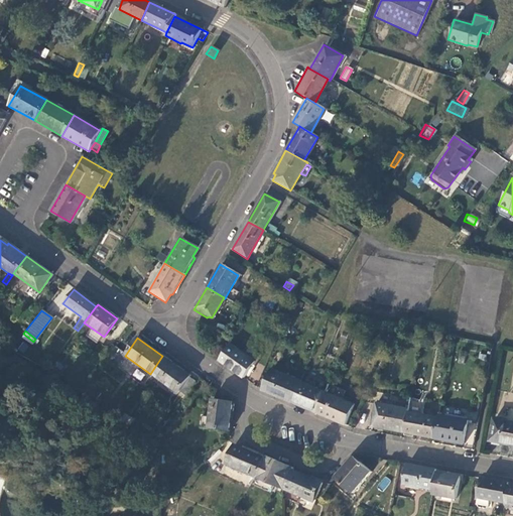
[(17,342),(11,349),(16,353),(21,346),(17,342)]
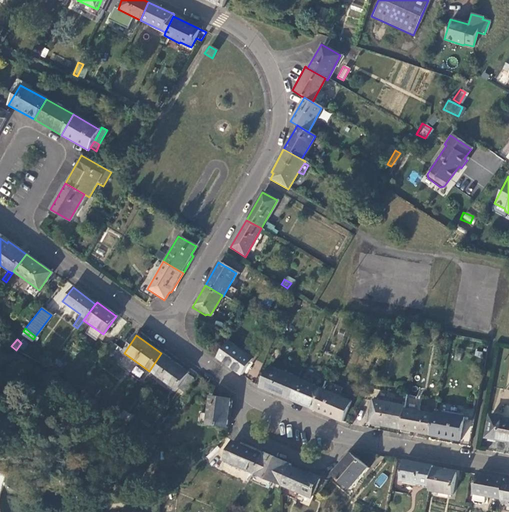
[(216,357),(240,375),(252,359),(228,341),(216,357)]
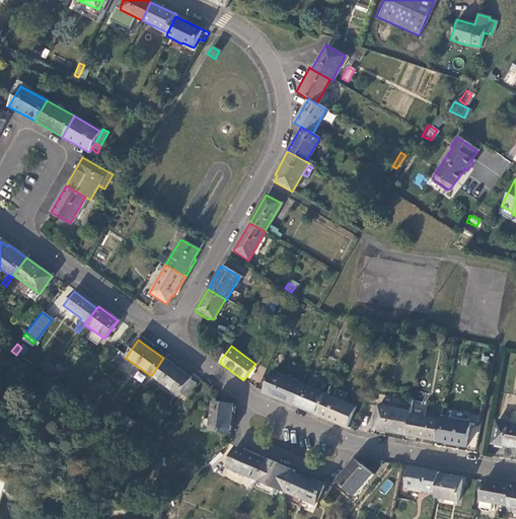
[(191,378),(163,358),(151,376),(177,395),(178,394),(190,378),(191,378)]
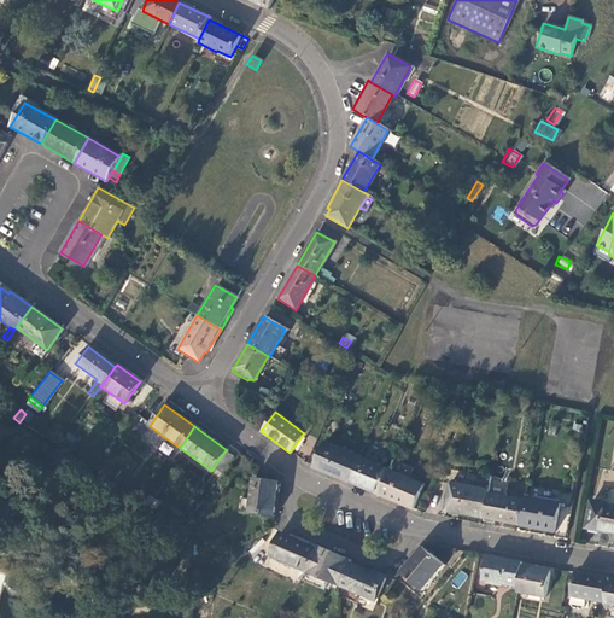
[(64,435),(59,443),(66,448),(72,442),(64,435)]
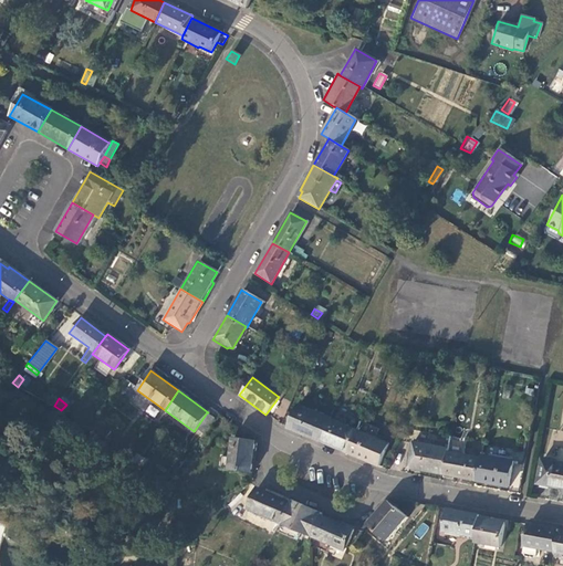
[(150,417),(157,408),(147,401),(142,410),(150,417)]
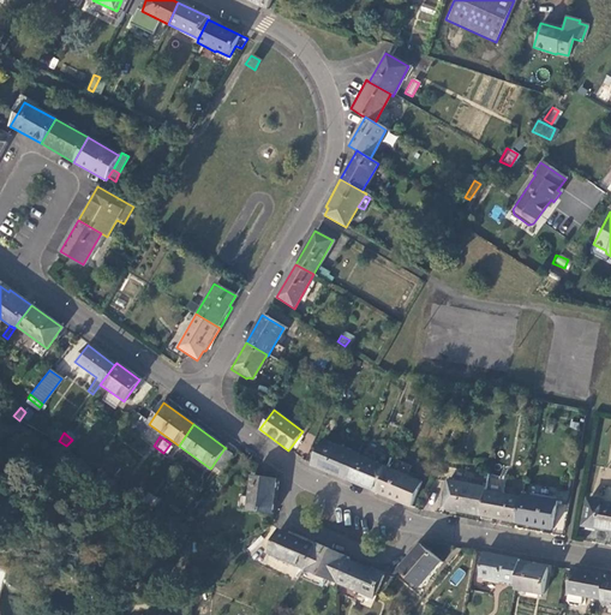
[(346,481),(355,455),(322,441),(311,465),(346,481)]
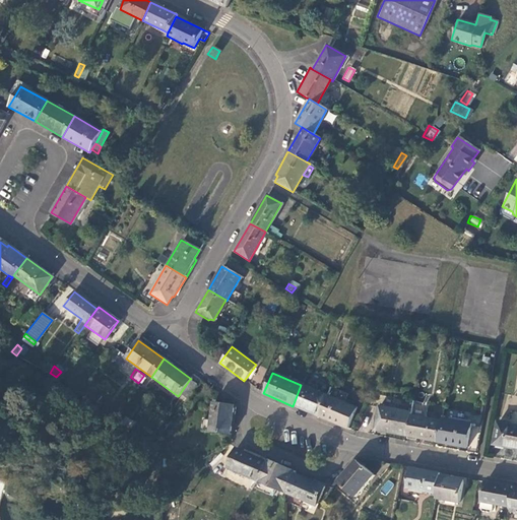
[(197,384),(190,379),(179,395),(185,400),(197,384)]
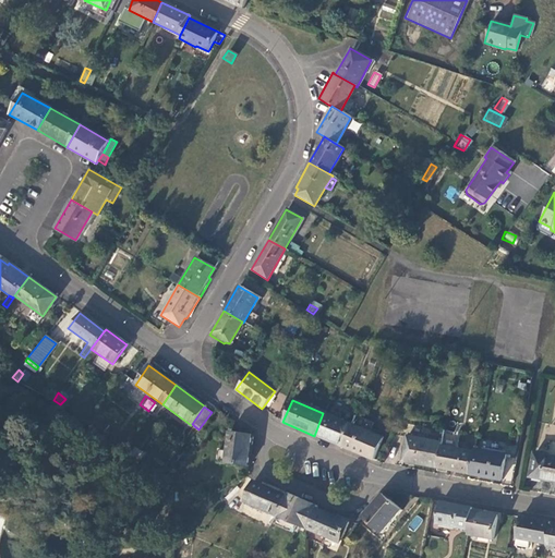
[(350,425),(323,413),(314,436),(341,447),(350,425)]
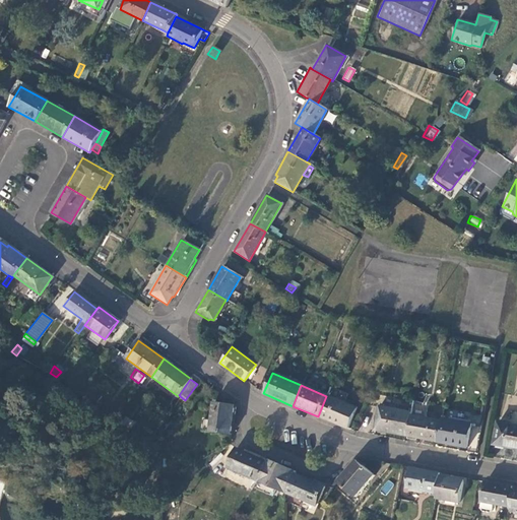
[(356,408),(326,396),(318,416),(347,429),(356,408)]
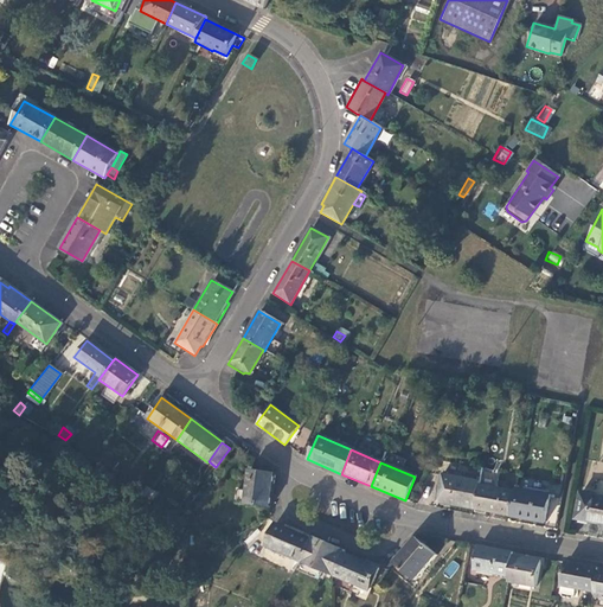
[(496,472),(481,468),(479,483),(474,509),(508,516),(513,491),(494,487),(496,472)]
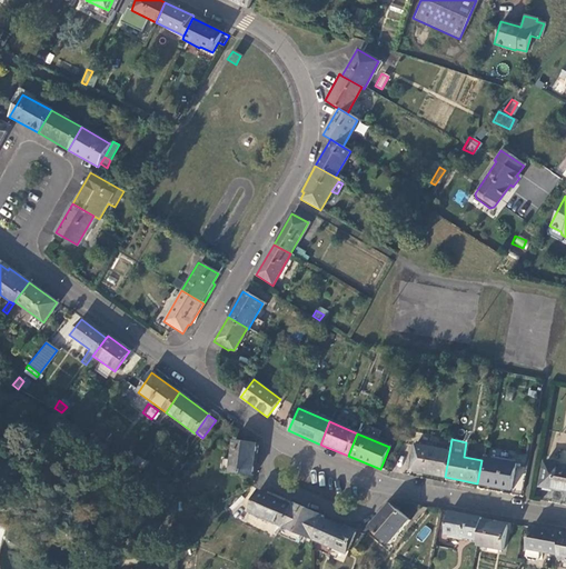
[(252,476),(257,445),(232,441),(228,472),(252,476)]
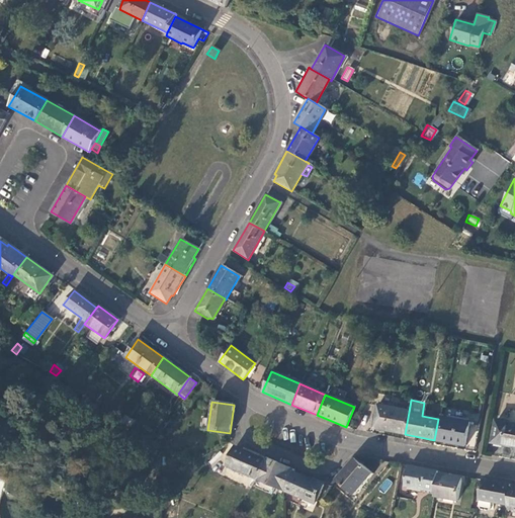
[(405,434),(409,412),(376,406),(372,428),(405,434)]
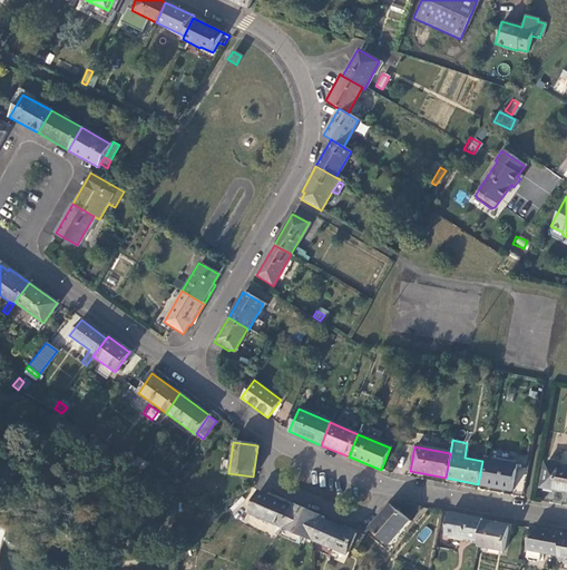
[(482,459),(482,461),(478,484),(511,490),(516,464),(482,459)]
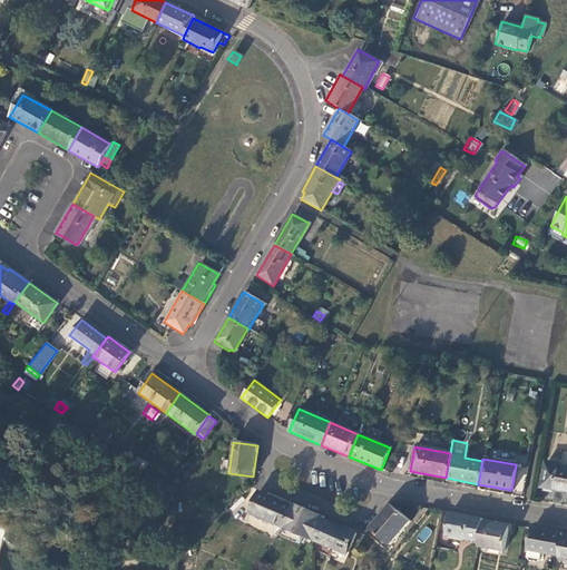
[(539,488),(566,492),(566,467),(545,463),(539,488)]
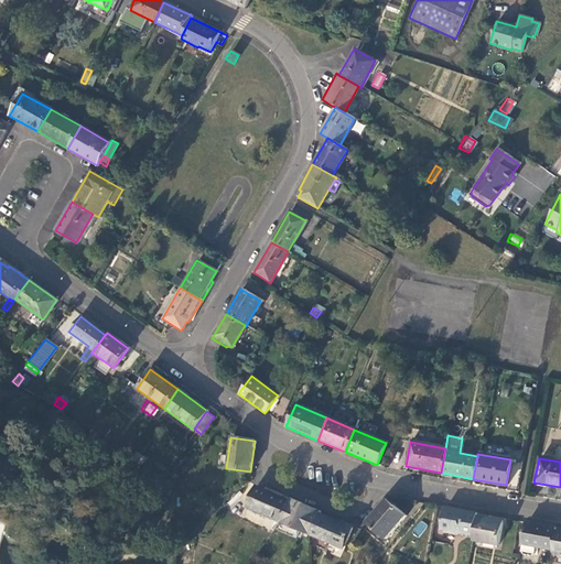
[(289,499),(266,489),(266,491),(255,487),(246,508),(279,521),(289,499)]
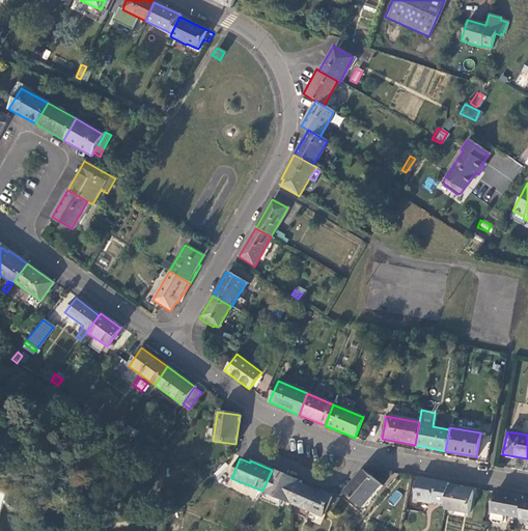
[(272,470),(262,491),(258,496),(264,497),(266,493),(290,503),(299,484),(300,481),(272,470)]
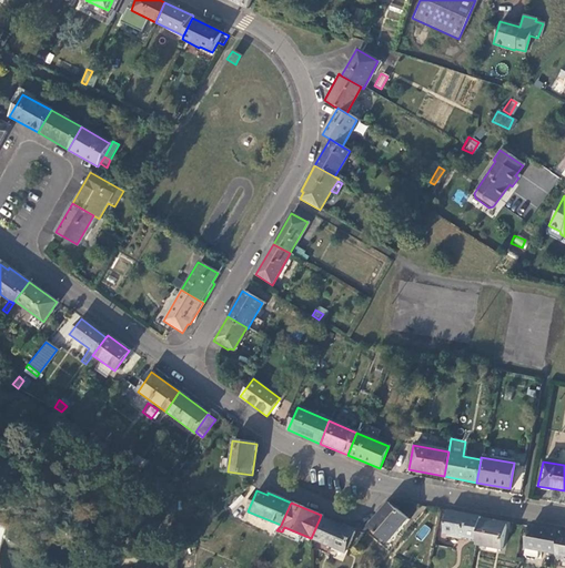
[(387,503),(367,526),(386,543),(406,519),(387,503)]
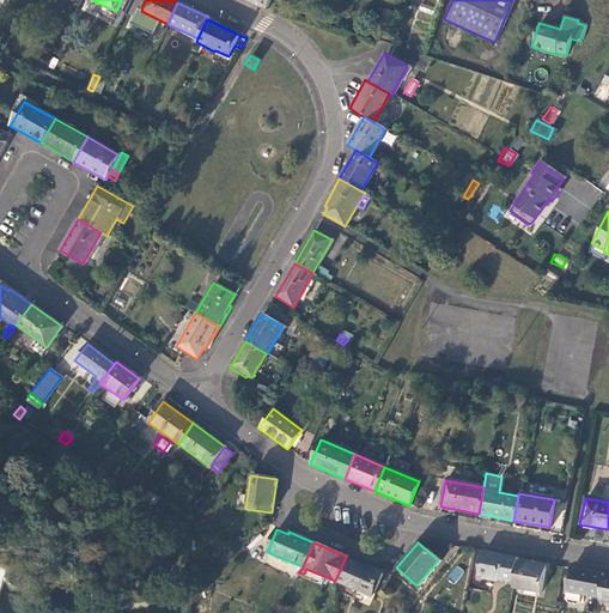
[(516,559),(481,552),(476,576),(512,583),(516,562),(516,559)]
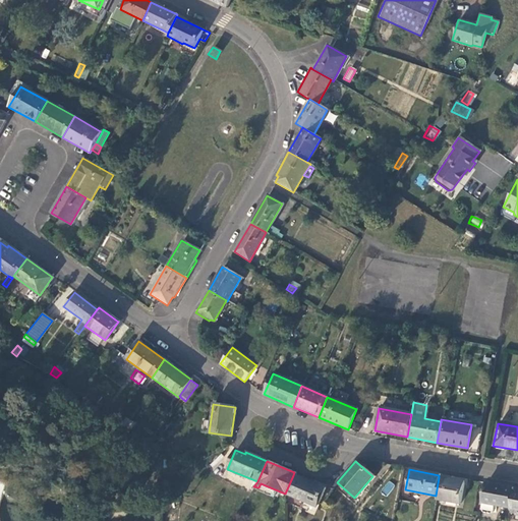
[(324,487),(293,475),(285,494),(315,507),(324,487)]
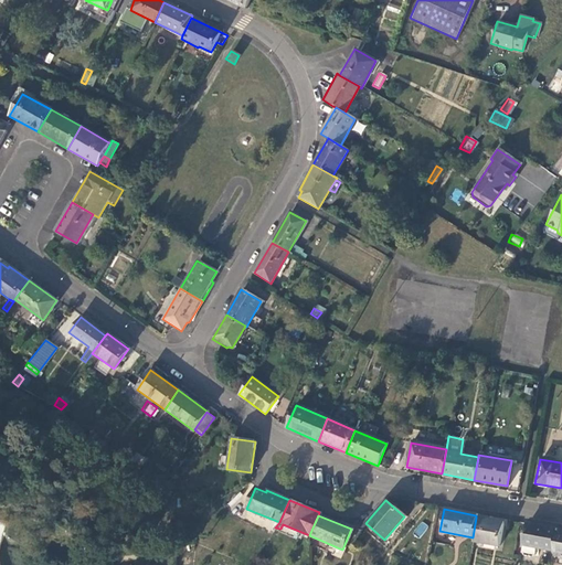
[(476,518),(473,537),(472,542),(498,546),(502,523),(476,518)]
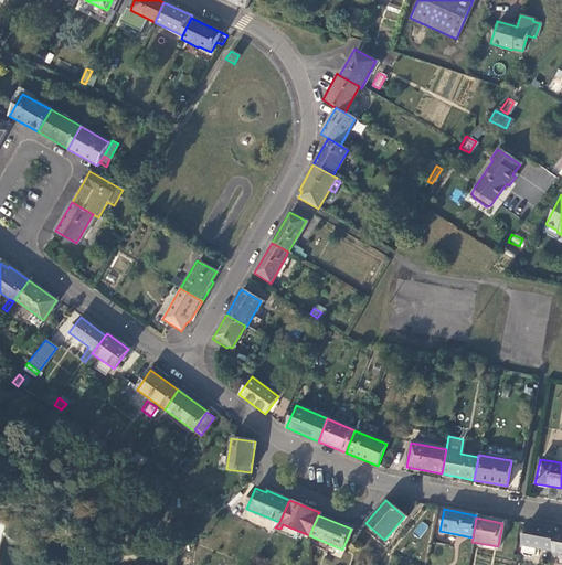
[(555,529),(526,523),(521,545),(520,553),(522,556),(530,557),(533,555),(534,547),(551,551),(555,529)]
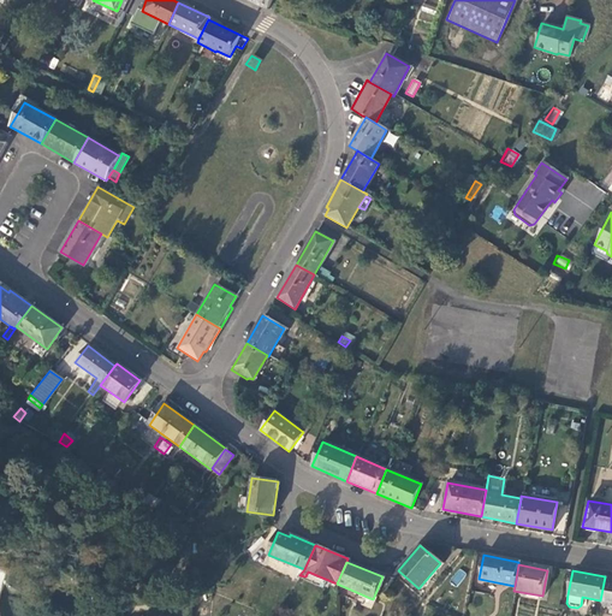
[(611,576),(605,576),(600,600),(600,602),(611,604),(611,576)]
